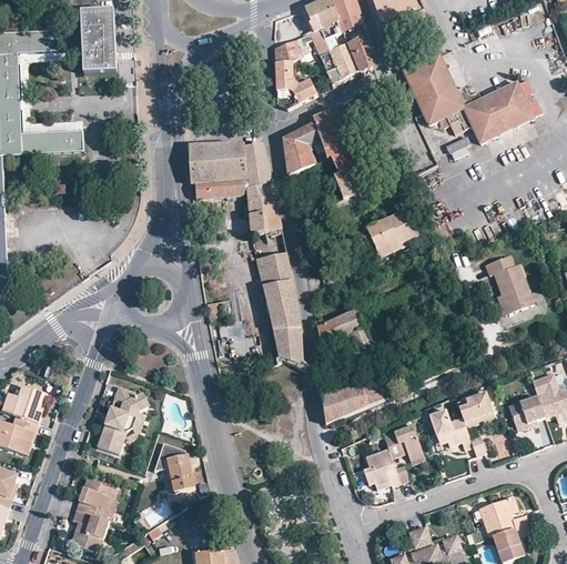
[(341,30),(331,0),(321,0),(304,7),(309,18),(315,16),(325,38),(341,30)]
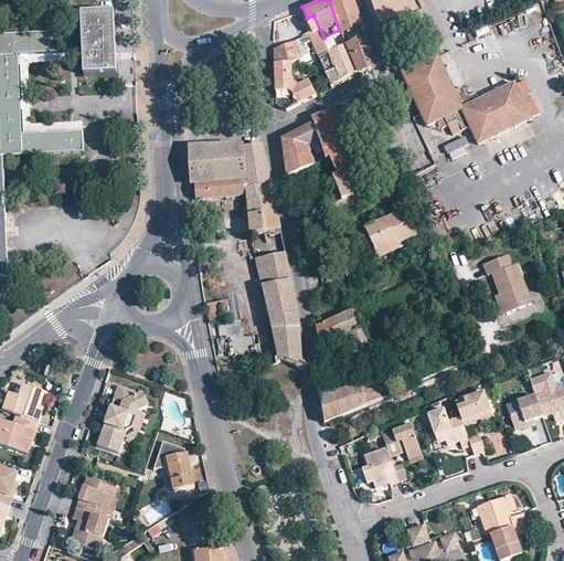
[(363,32),(351,0),(329,0),(339,30),(343,41),(363,32)]
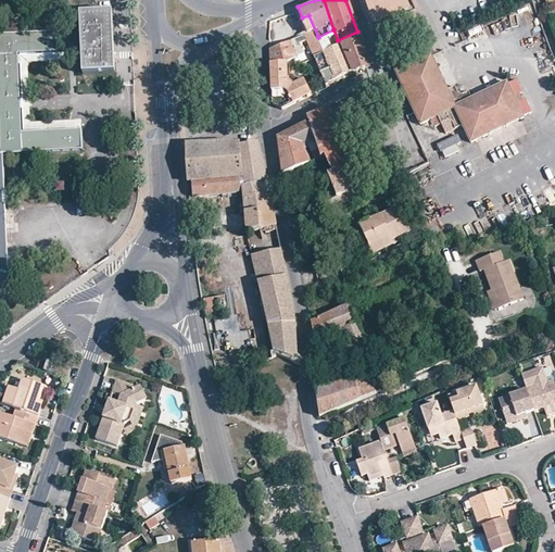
[(406,4),(404,0),(366,0),(373,19),(400,7),(406,4)]
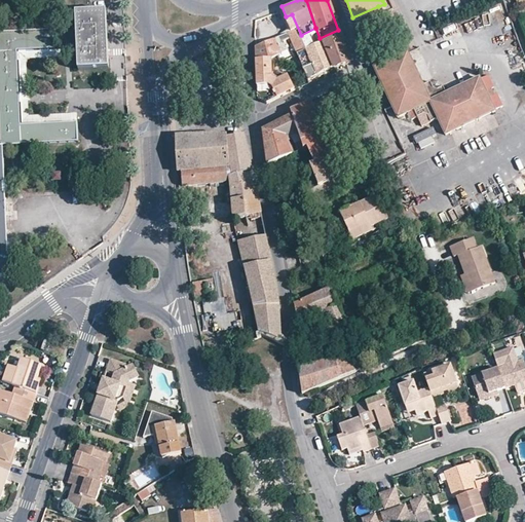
[(484,25),(501,19),(495,3),(478,9),(484,25)]
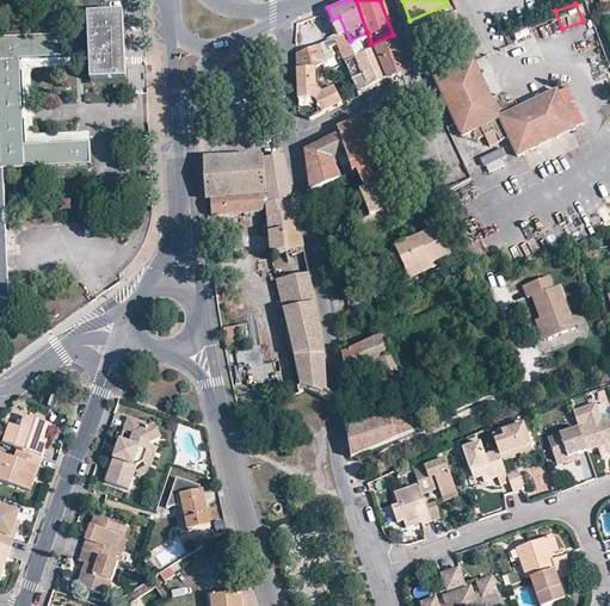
[(87,12),(90,54),(90,62),(91,76),(124,75),(121,10),(87,12)]
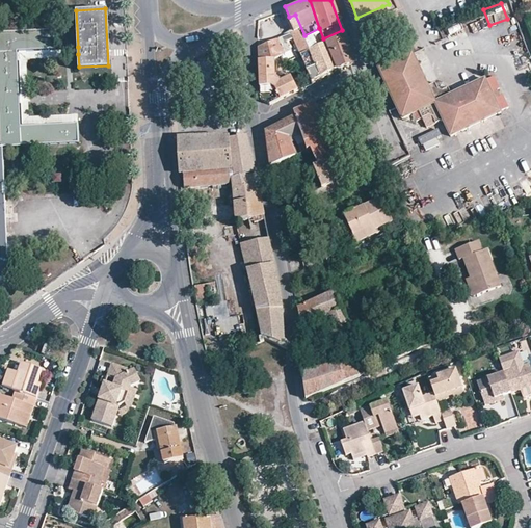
[(319,28),(304,35),(303,35),(299,27),(257,45),(257,57),(273,56),(273,54),(283,50),(289,47),(285,37),(292,35),(311,78),(334,64),(323,38),(319,28)]
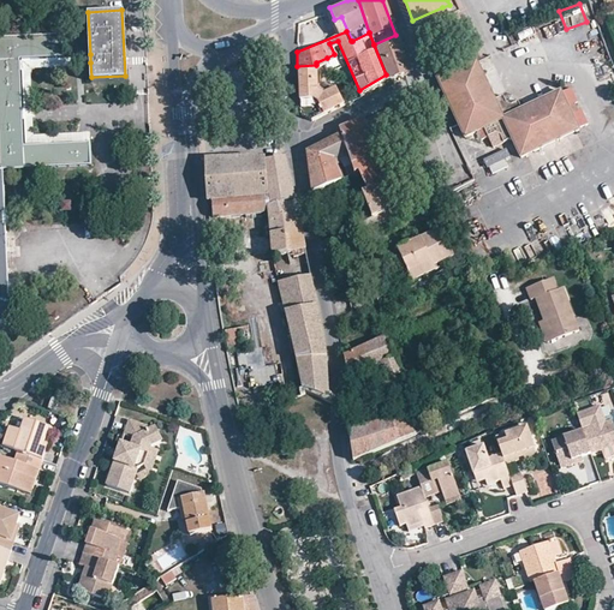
[(18,57),(57,54),(61,53),(60,33),(0,35),(0,317),(7,317),(1,166),(89,161),(88,141),(22,143),(18,57)]
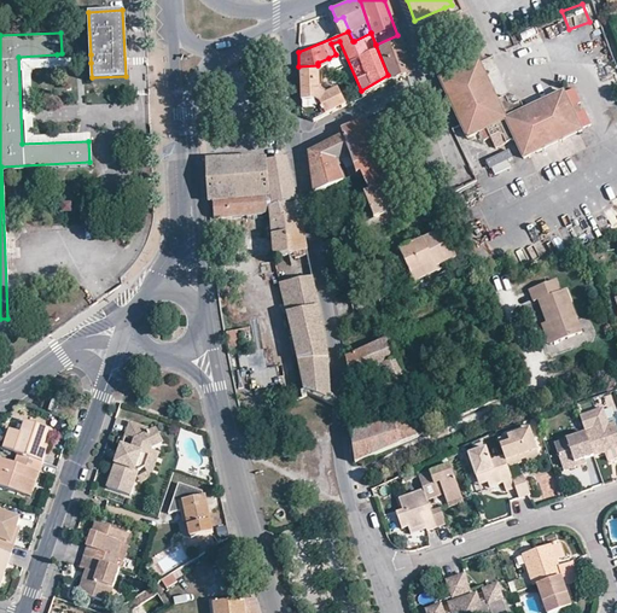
[(397,35),(376,45),(388,75),(409,69),(397,35)]
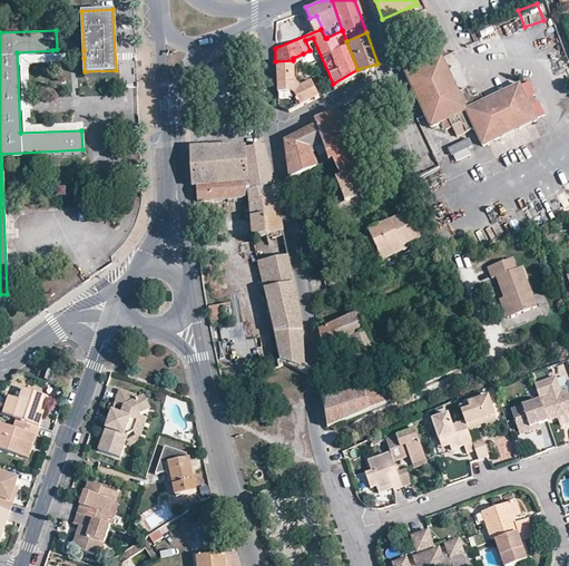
[(477,125),(486,142),(538,117),(532,103),(538,99),(533,91),(528,94),(521,80),(487,97),(482,90),(481,90),(477,93),(470,93),(466,83),(458,86),(441,51),(438,54),(433,42),(404,57),(406,70),(432,124),(450,116),(453,123),(460,119),(466,122),(468,128),(477,125)]
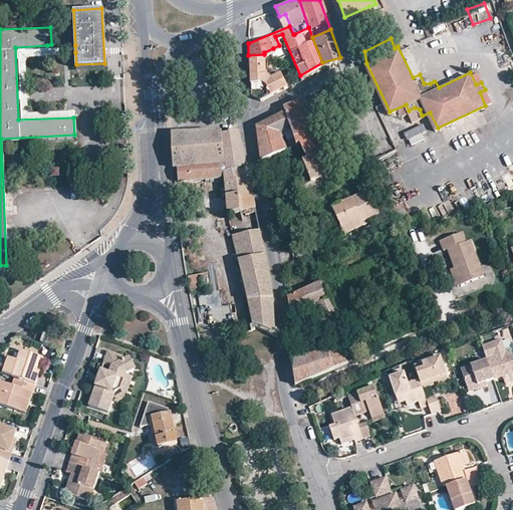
[(75,52),(75,45),(47,47),(47,45),(15,47),(18,119),(73,117),(73,108),(27,110),(26,95),(24,54),(75,52)]
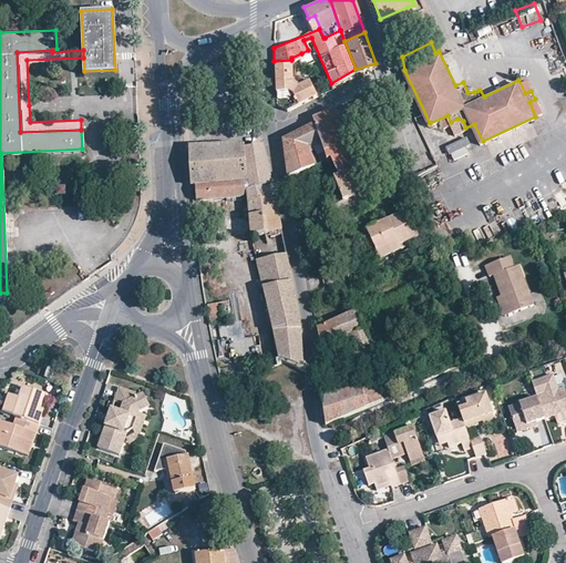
[(292,70),(291,60),(274,61),(276,101),(286,108),(316,93),(308,79),(306,80),(298,84),(292,80),(292,70)]
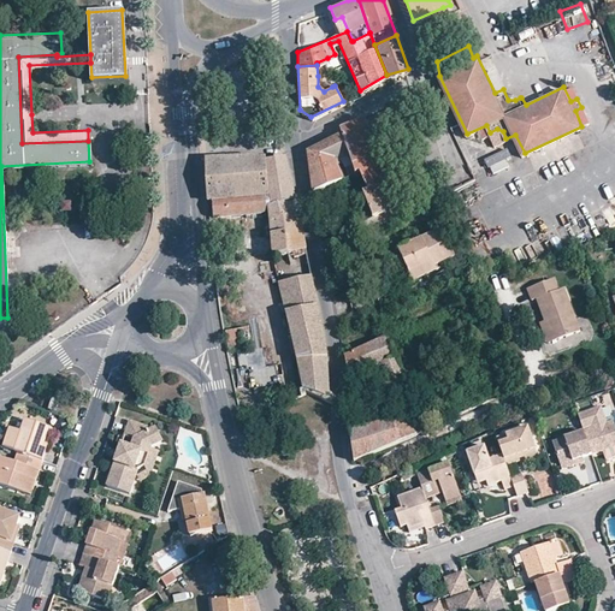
[(332,87),(318,76),(318,87),(324,92),(332,87)]
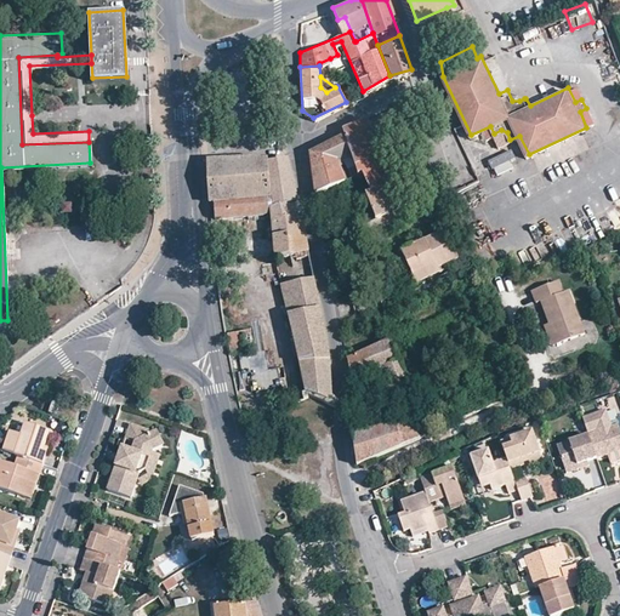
[(518,89),(507,90),(512,101),(519,101),(524,98),(518,89)]
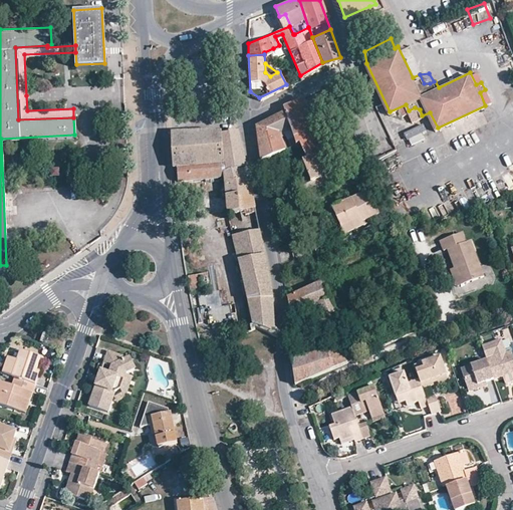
[(301,98),(283,106),(285,109),(297,143),(299,141),(306,156),(302,158),(310,177),(320,172),(313,154),(324,149),(301,98)]
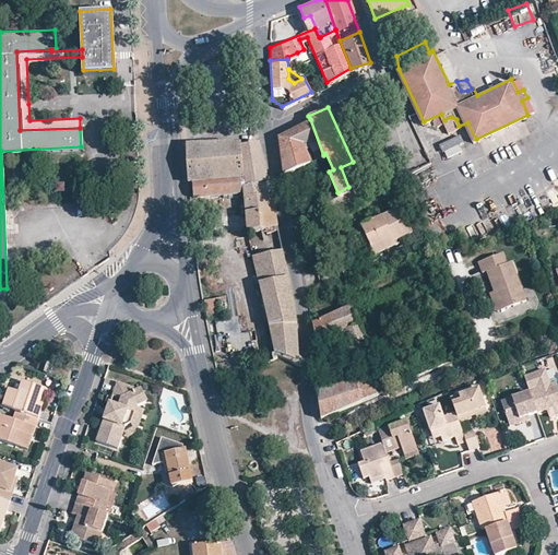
[(99,116),(87,116),(88,186),(102,186),(99,116)]
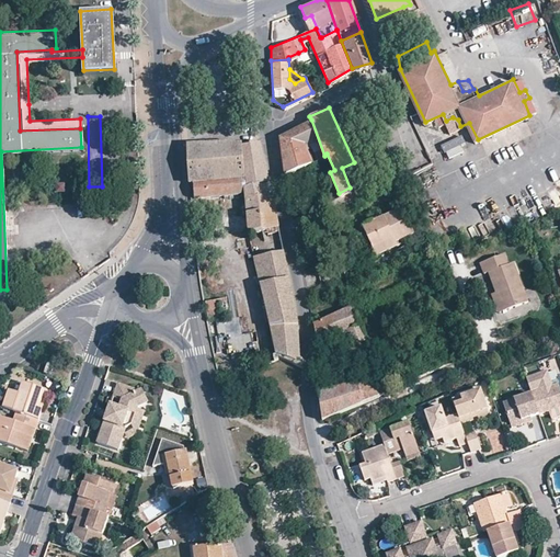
[(452,131),(460,126),(458,120),(453,117),(446,121),(452,131)]
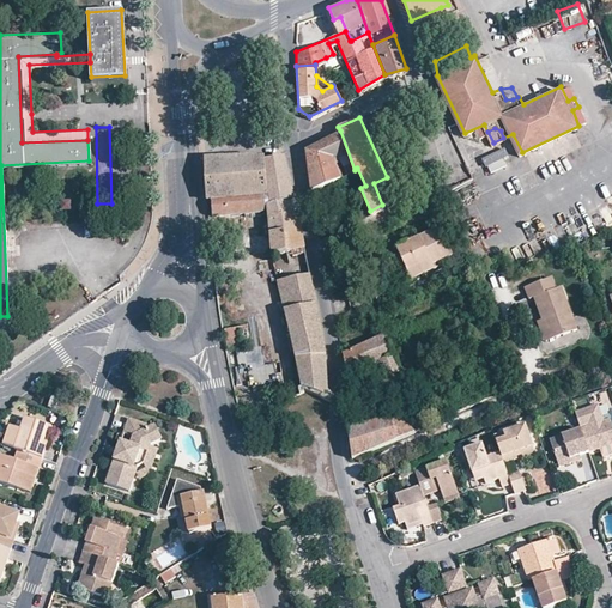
[(355,170),(340,131),(306,147),(310,187),(320,183),(355,170)]
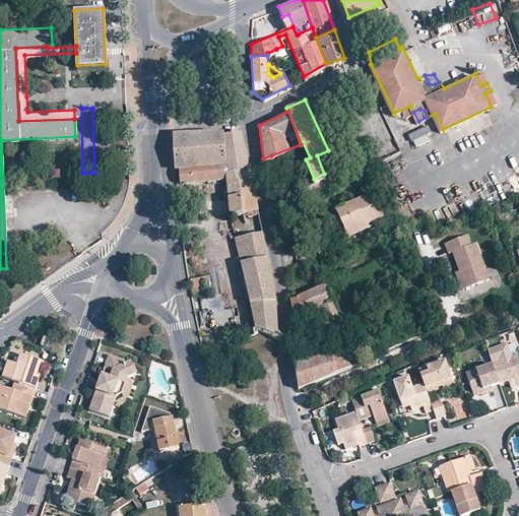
[(429,123),(409,128),(411,139),(432,134),(429,123)]
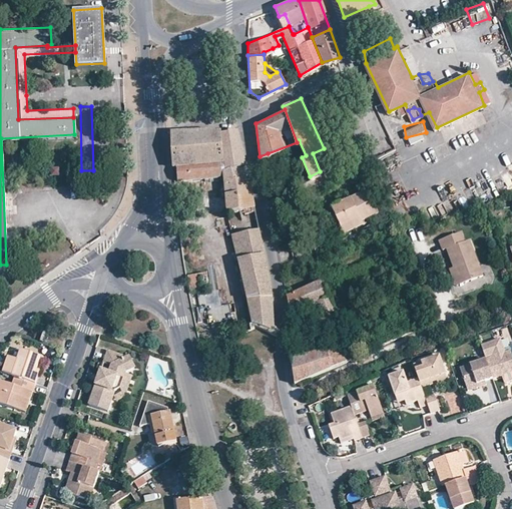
[(176,164),(177,178),(222,174),(226,210),(252,204),(248,180),(245,167),(235,127),(220,129),(215,128),(211,127),(170,129),(172,165),(176,164)]
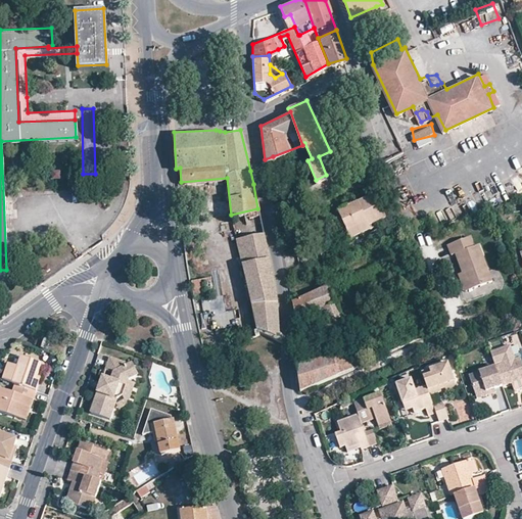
[(273,156),(265,159),(262,160),(264,169),(276,163),(273,156)]
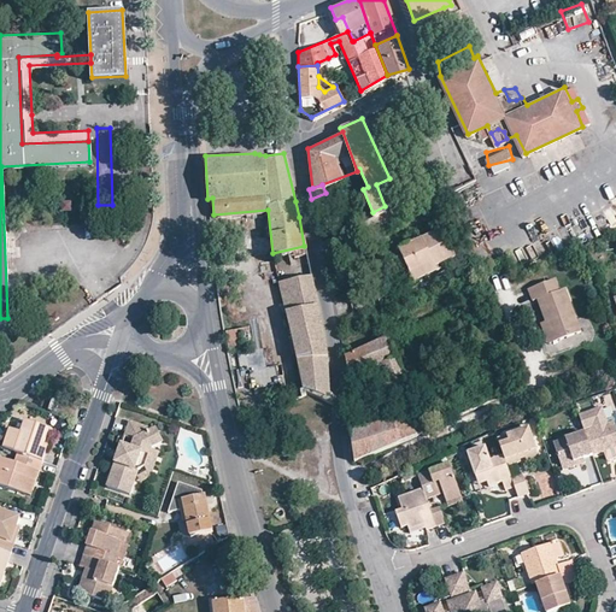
[(388,205),(405,195),(404,192),(387,200),(388,205)]
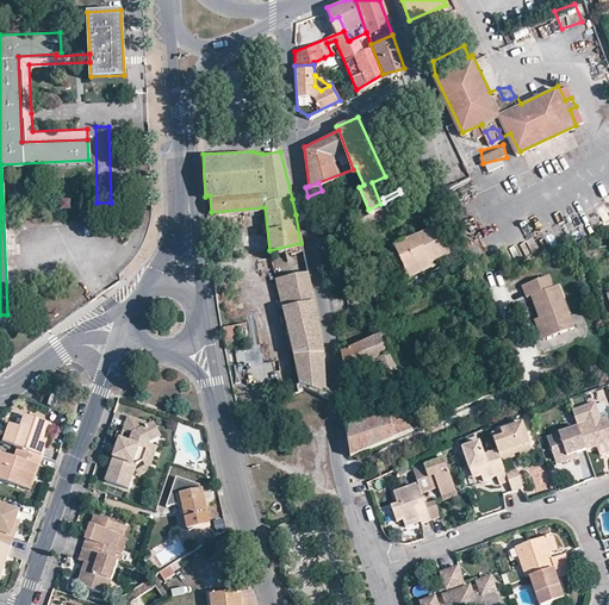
[(60,204),(70,204),(70,194),(60,194),(60,204)]
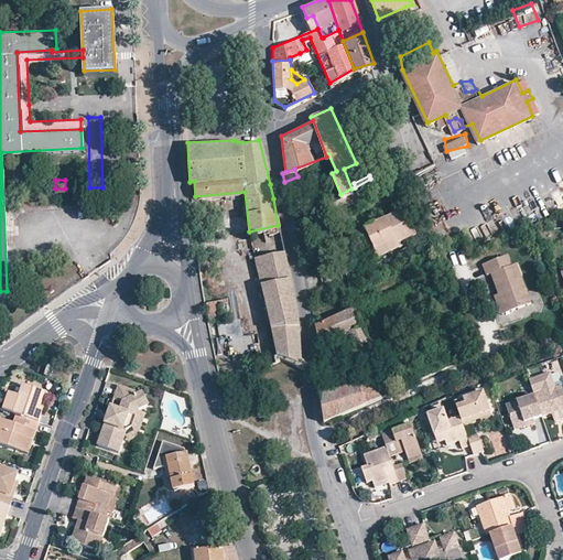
[(317,206),(332,198),(328,192),(314,200),(317,206)]
